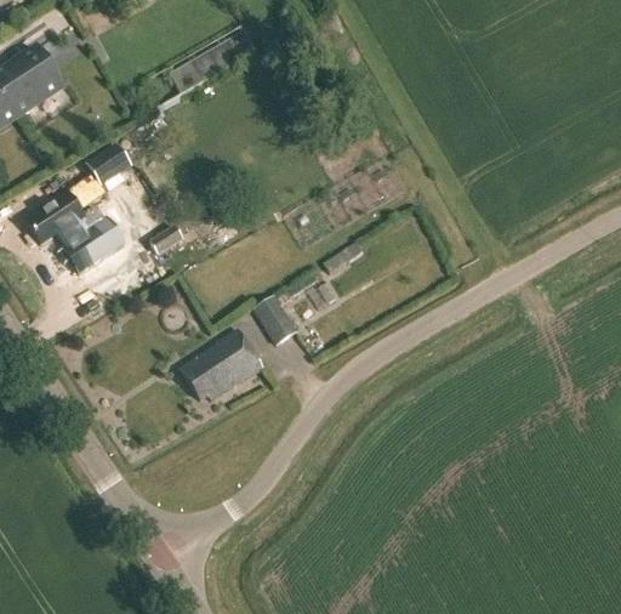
[(191,58),(203,79),(241,57),(228,35),(191,58)]
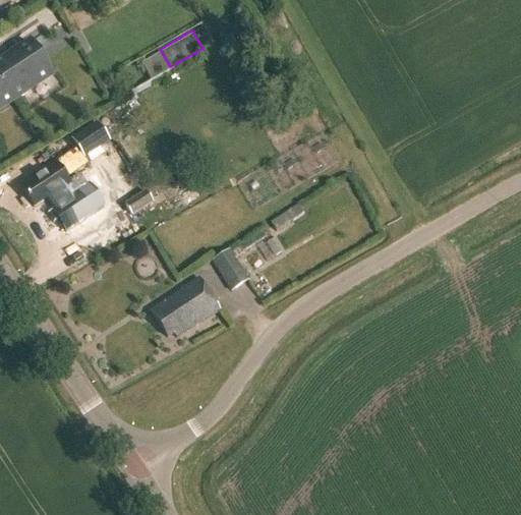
[(0,56),(0,102),(49,69),(29,38),(0,56)]
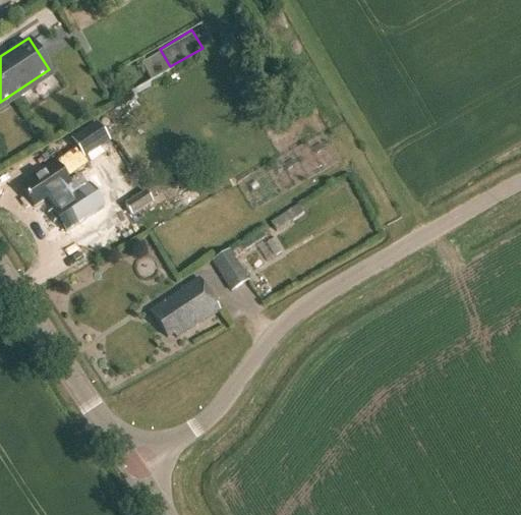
[(109,138),(96,119),(71,135),(78,145),(56,160),(55,159),(31,174),(33,176),(21,184),(34,204),(48,194),(51,197),(72,183),(64,172),(74,166),(76,168),(90,160),(85,154),(109,138)]
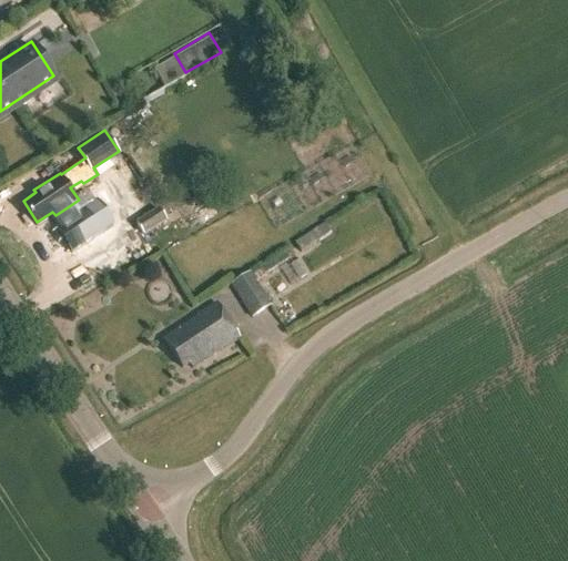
[(159,203),(135,218),(143,231),(166,216),(159,203)]
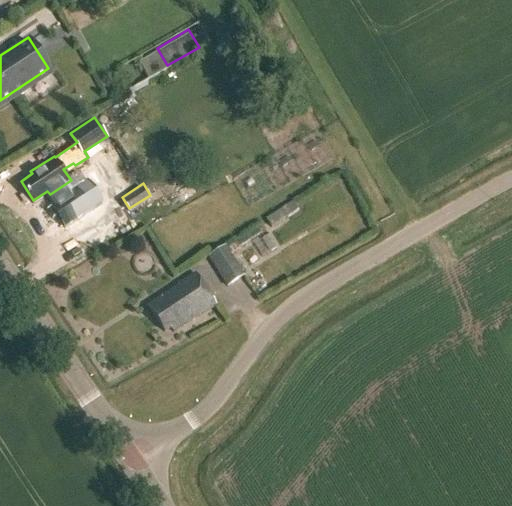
[(292,196),(266,212),(271,221),(299,204),(292,196)]
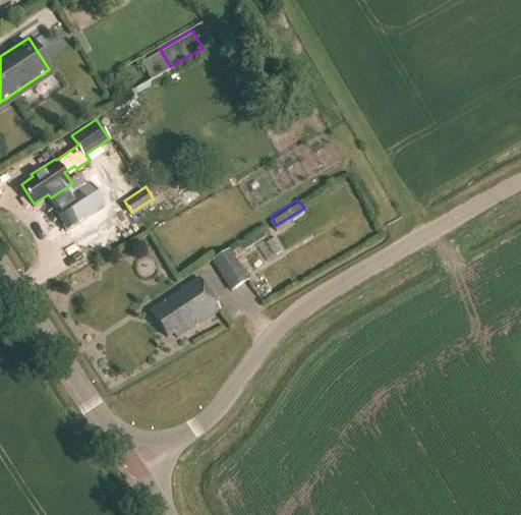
[(263,228),(232,248),(230,244),(211,258),(231,288),(249,276),(236,255),(267,235),(263,228)]
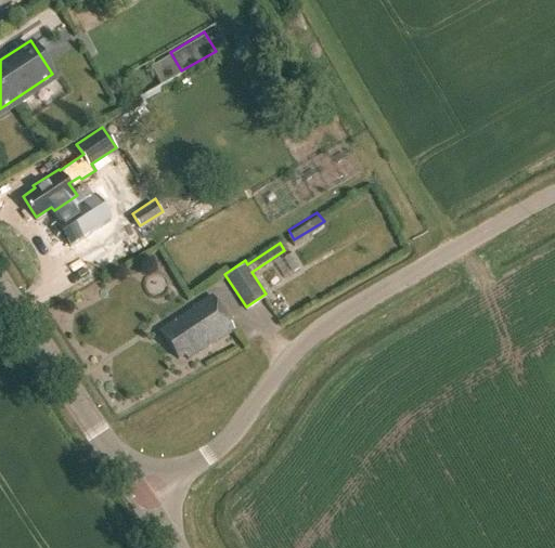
[(294,268),(301,263),(293,249),(285,253),(294,268)]
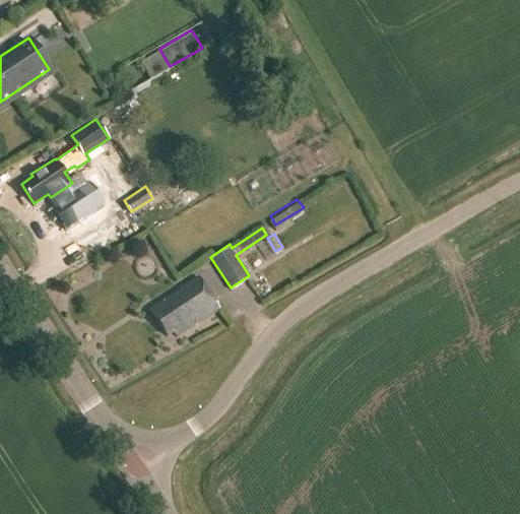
[(220,308),(198,274),(149,308),(168,334),(174,330),(178,335),(202,318),(203,320),(220,308)]
